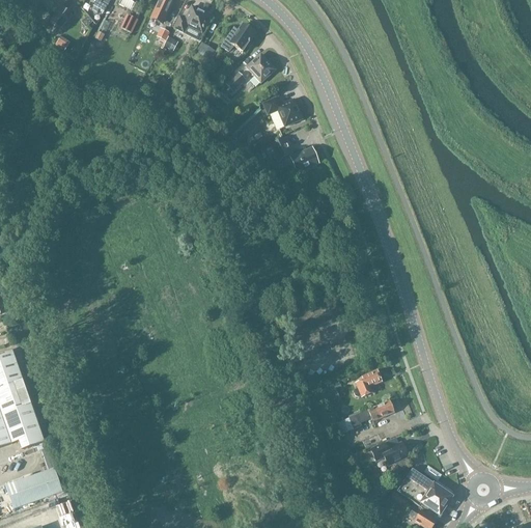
[(104,8),(107,3),(102,0),(93,0),(92,3),(104,8)]
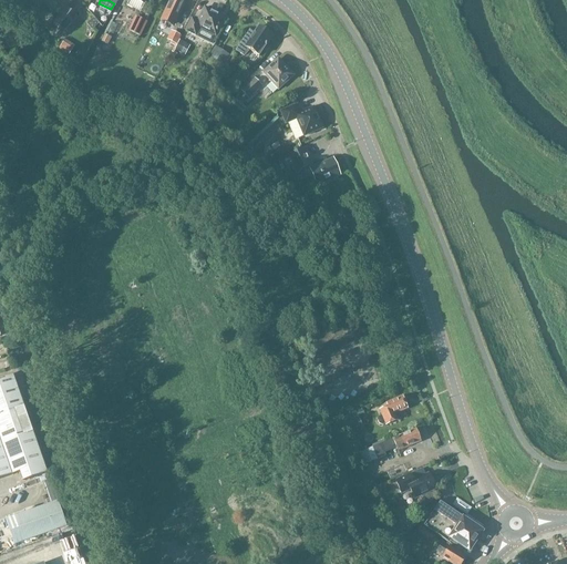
[(174,24),(185,0),(168,0),(160,18),(174,24)]
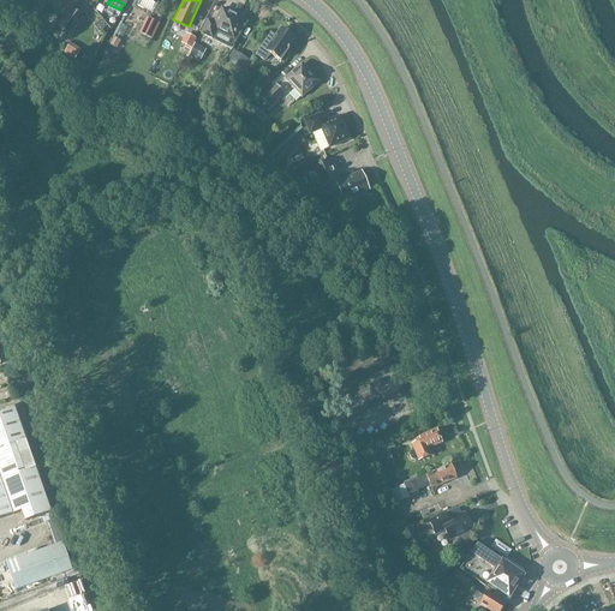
[(70,31),(83,16),(71,6),(58,22),(70,31)]
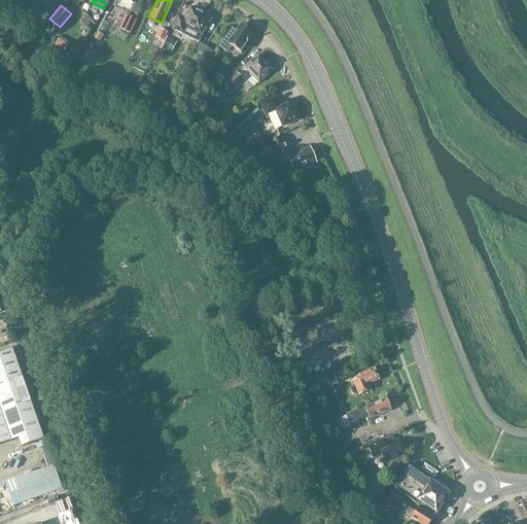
[(184,31),(187,24),(201,31),(209,14),(190,5),(184,18),(178,14),(173,26),(184,31)]
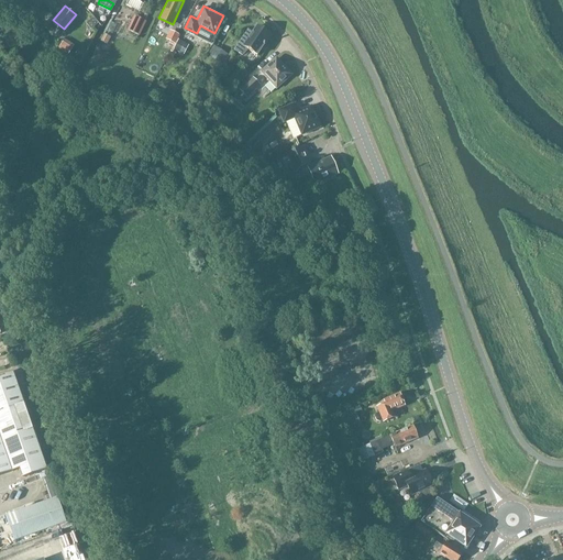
[(145,18),(141,15),(135,13),(129,28),(139,32),(145,18)]
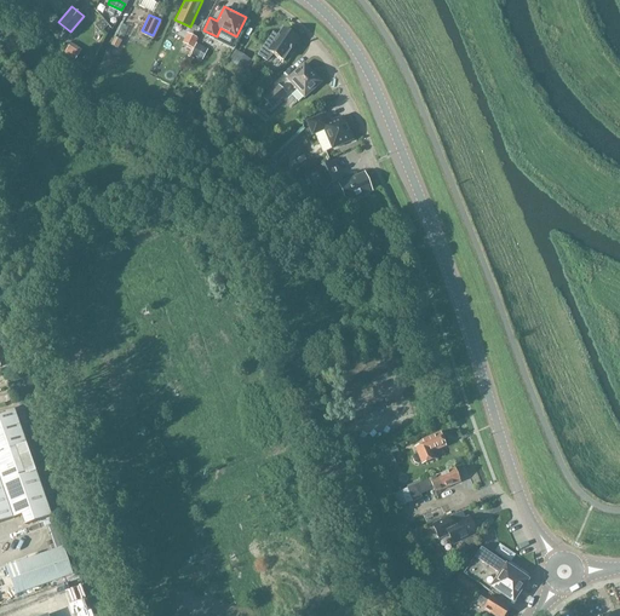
[(268,34),(256,50),(265,56),(273,51),(282,58),(298,36),(296,35),(297,34),(291,29),(290,30),(282,27),(277,33),(275,32),(273,36),(268,34)]
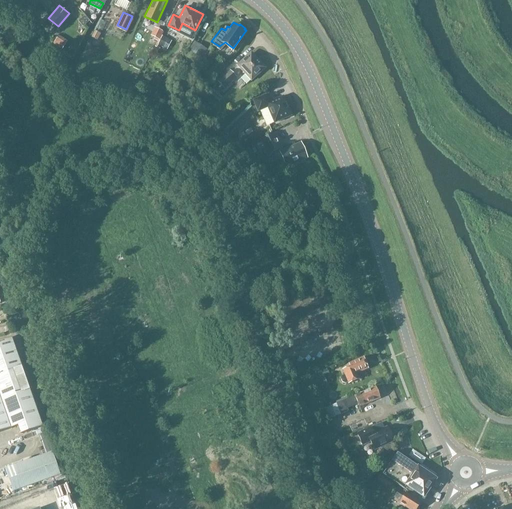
[(157,26),(153,35),(158,37),(159,37),(161,33),(163,29),(157,26)]
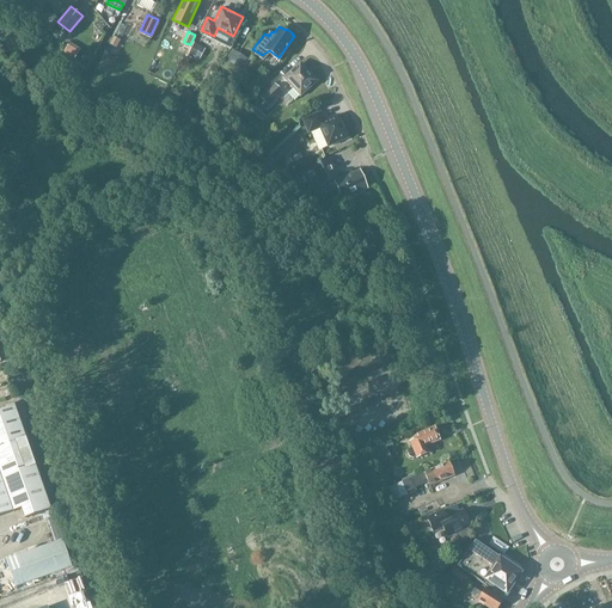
[(206,45),(195,40),(189,49),(200,56),(206,45)]
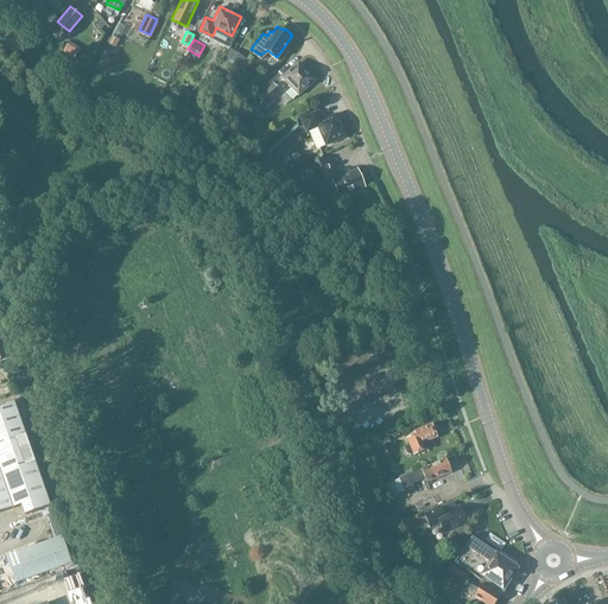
[(74,56),(80,48),(69,40),(63,49),(74,56)]
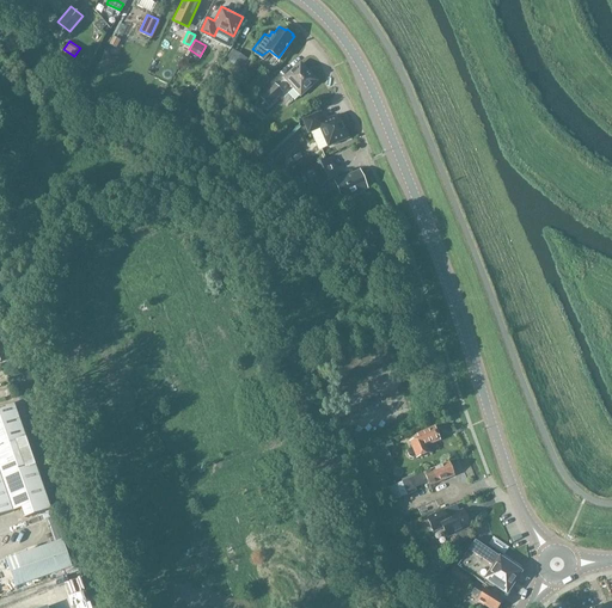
[(184,53),(189,44),(183,42),(183,41),(177,50),(183,54),(184,53)]
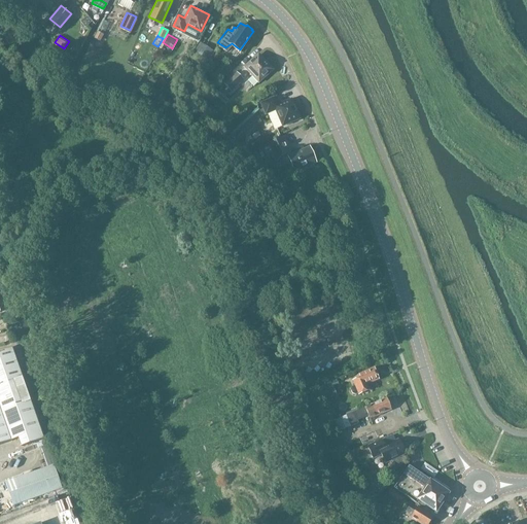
[(201,40),(192,51),(206,61),(214,49),(201,40)]
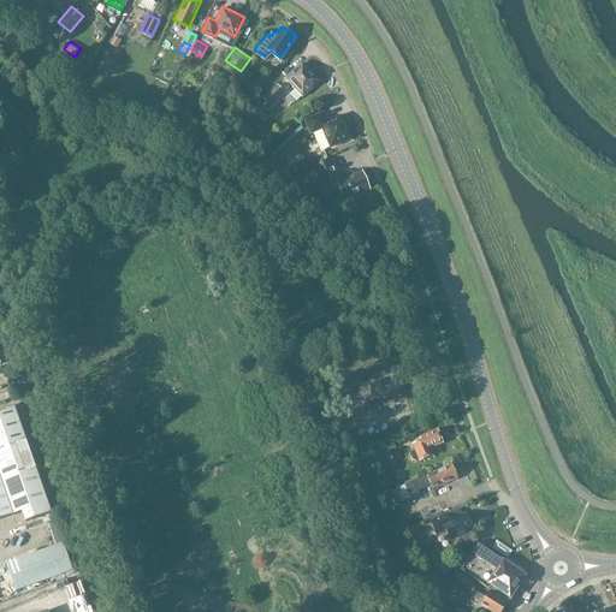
[(318,78),(301,61),(285,76),(295,85),(289,91),(295,99),(301,93),(302,94),(318,78)]
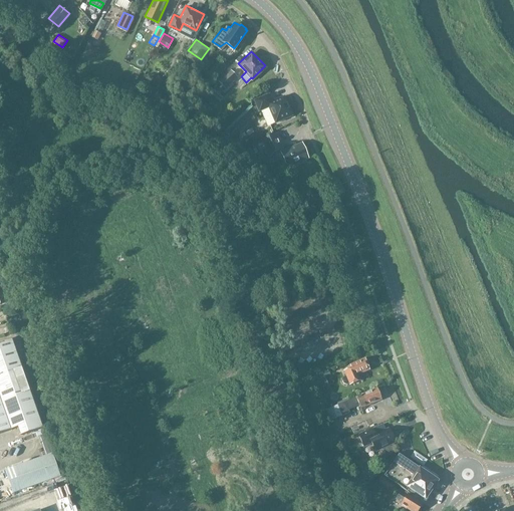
[(230,69),(219,79),(225,86),(236,76),(235,74),(240,69),(237,66),(232,71),(230,69)]
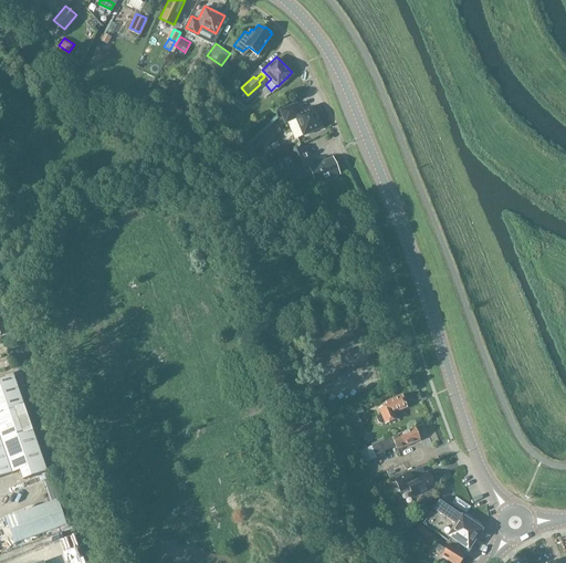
[(294,102),(279,108),(285,122),(295,117),(296,118),(292,120),(299,134),(302,133),(302,134),(322,125),(313,104),(297,111),(294,102)]
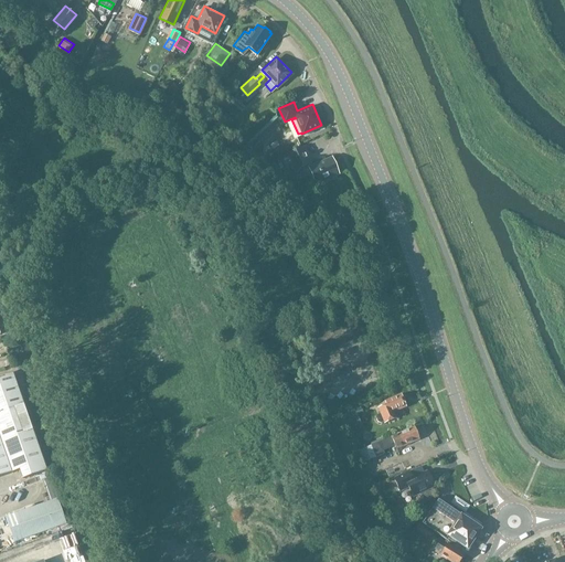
[(295,169),(308,162),(305,155),(307,154),(302,145),(287,151),(295,169)]
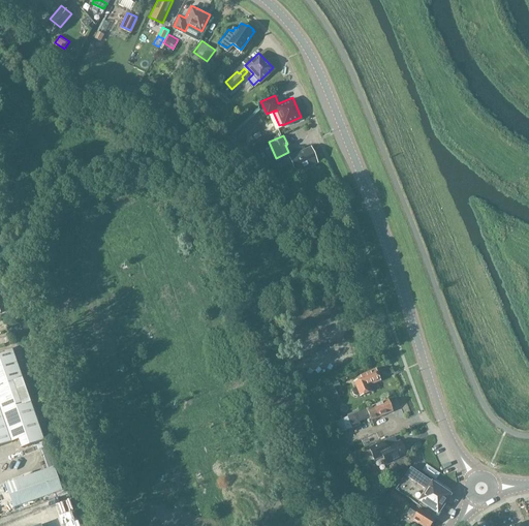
[(296,171),(317,161),(310,145),(288,154),(296,171)]
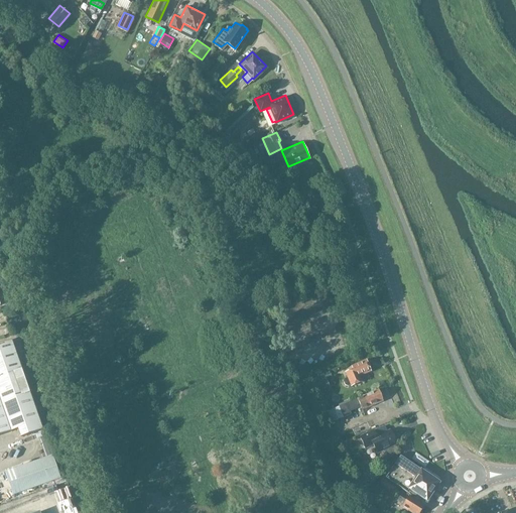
[(310,187),(306,189),(311,199),(315,197),(310,187)]
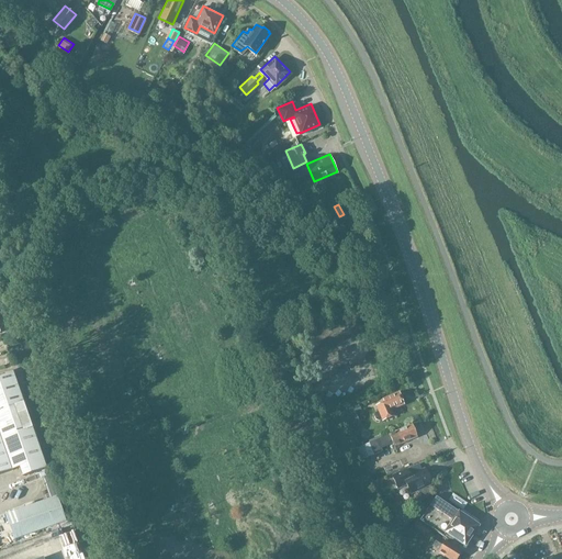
[(0,407),(23,400),(12,368),(0,372),(0,407)]
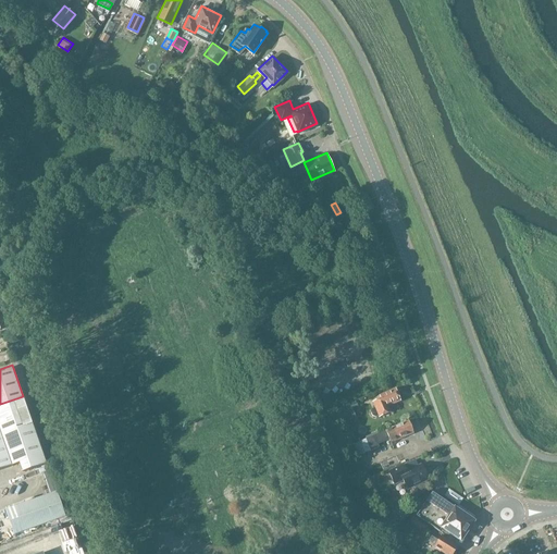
[(388,403),(399,398),(395,386),(379,393),(381,396),(372,399),(379,415),(391,409),(388,403)]
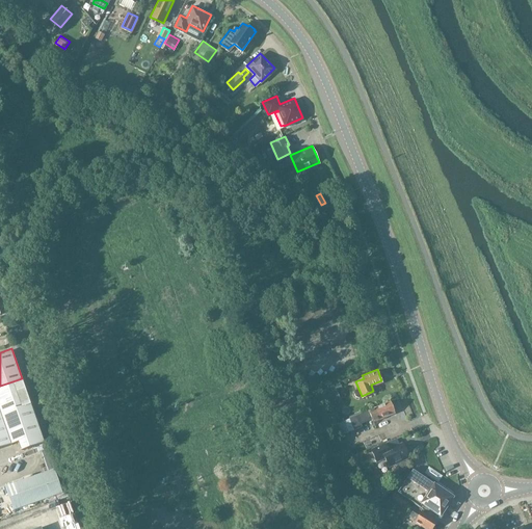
[(44,441),(22,378),(0,386),(0,410),(1,413),(11,442),(21,439),(24,448),(44,441)]
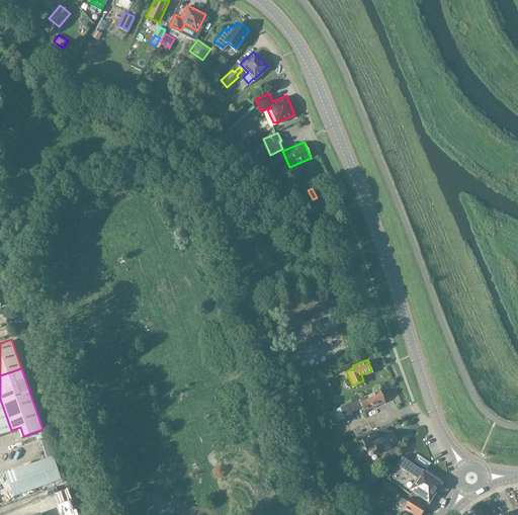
[(327,377),(333,375),(331,371),(315,377),(317,384),(318,384),(321,392),(331,387),(327,377)]
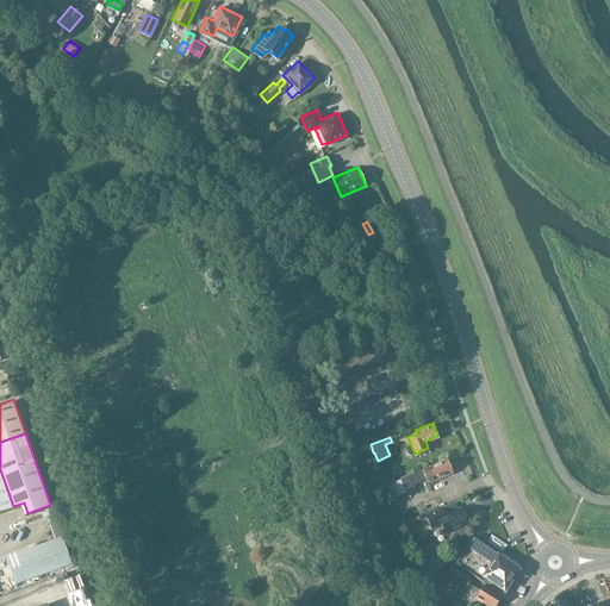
[(447,457),(422,468),(400,476),(405,487),(414,483),(412,480),(424,474),(428,480),(434,478),(434,479),(452,470),(447,457)]
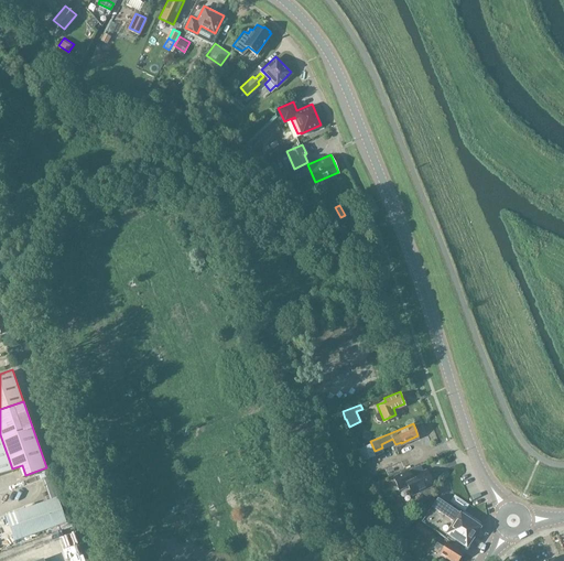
[(1,438),(0,438),(0,473),(12,468),(1,438)]
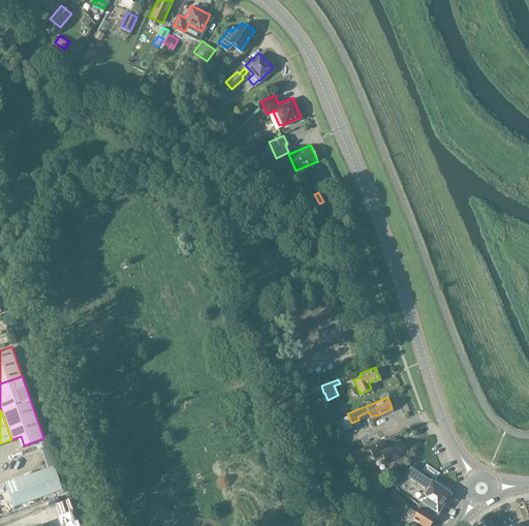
[(386,462),(406,453),(400,439),(385,445),(382,439),(369,445),(374,456),(382,453),(386,462)]
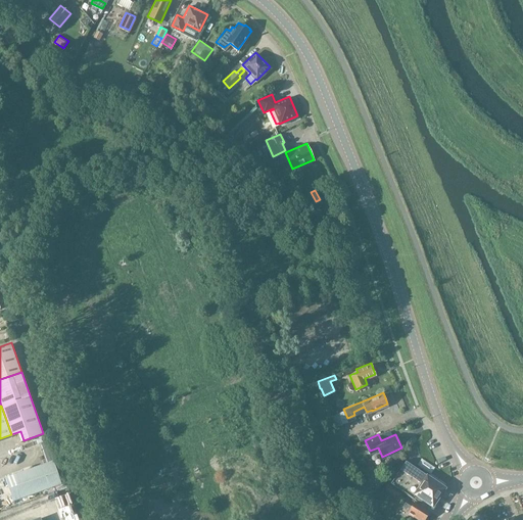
[(49,439),(41,442),(47,461),(58,457),(53,441),(50,442),(49,439)]
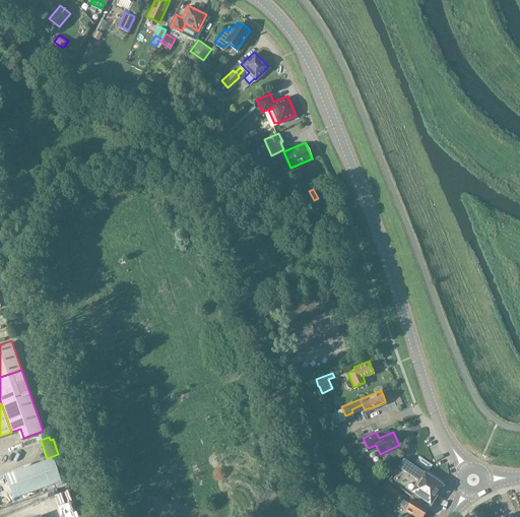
[(53,456),(5,473),(13,496),(61,479),(53,456)]
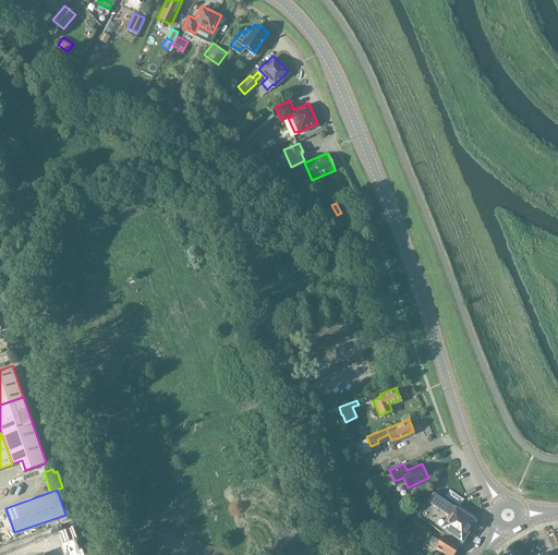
[(475,520),(433,492),(416,515),(440,530),(441,528),(449,533),(450,532),(461,540),(475,520)]
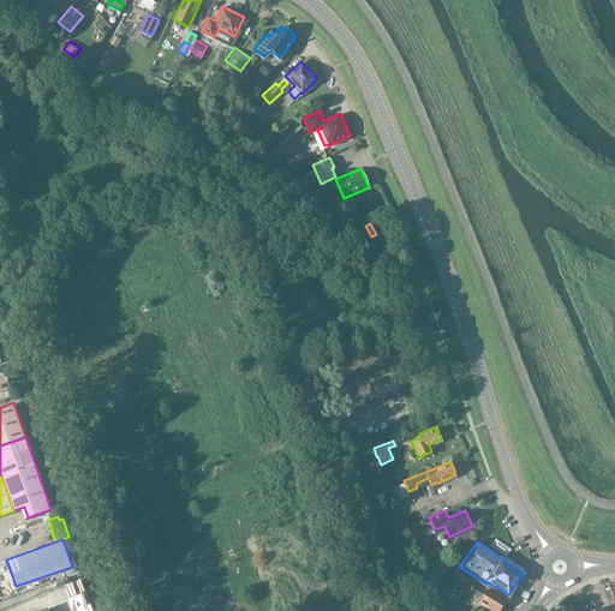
[(467,583),(472,576),(464,571),(459,577),(467,583)]
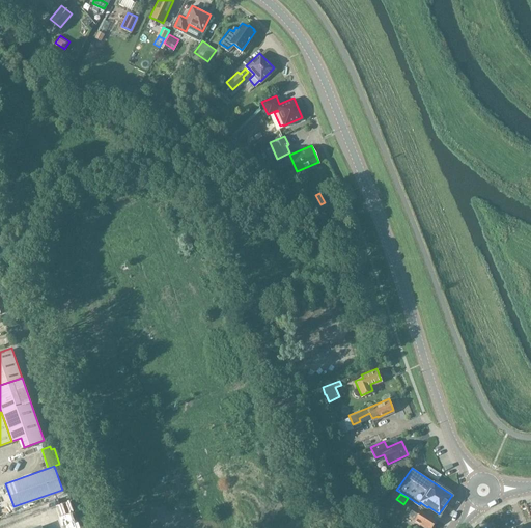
[(427,527),(429,527),(437,519),(420,508),(417,512),(410,507),(407,512),(414,518),(414,519),(427,527)]
